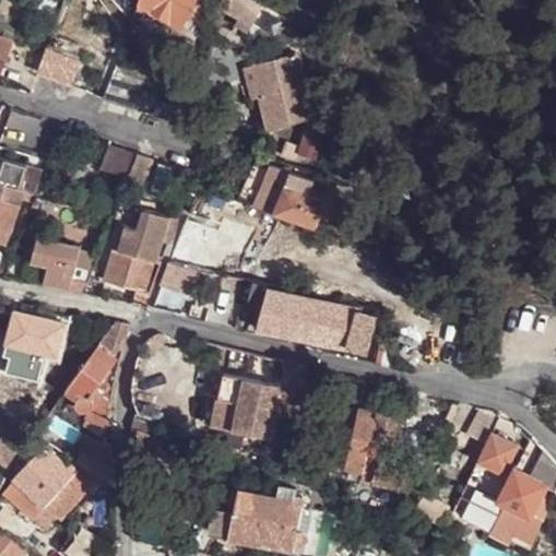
[(139,0),(138,3),(177,33),(196,0),(139,0)]
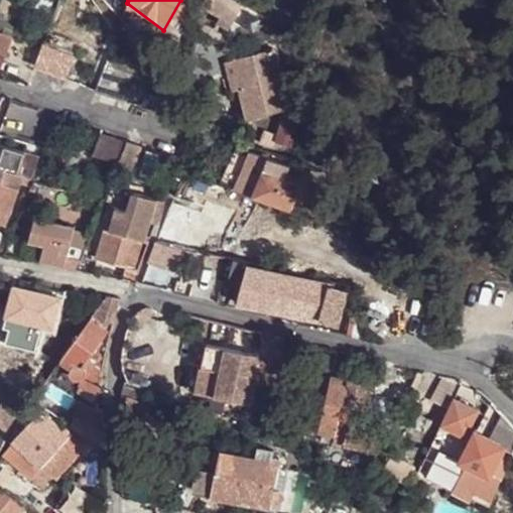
[(127,3),(124,11),(161,37),(163,30),(127,3)]
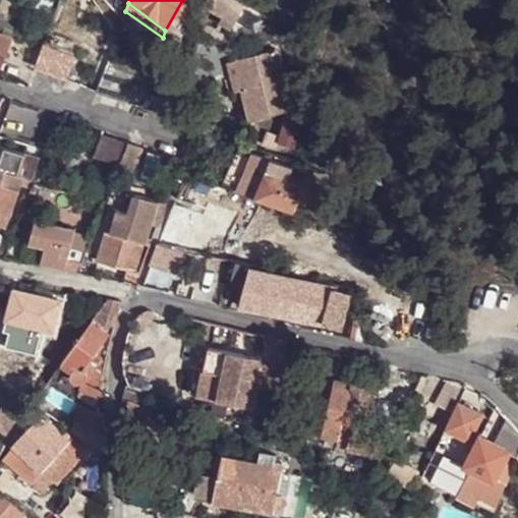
[(209,6),(205,17),(226,31),(233,19),(209,6)]
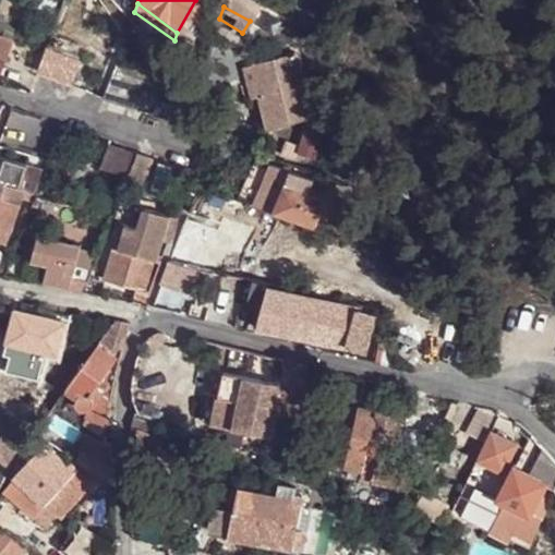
[(0,58),(3,60),(11,40),(0,36),(0,58)]
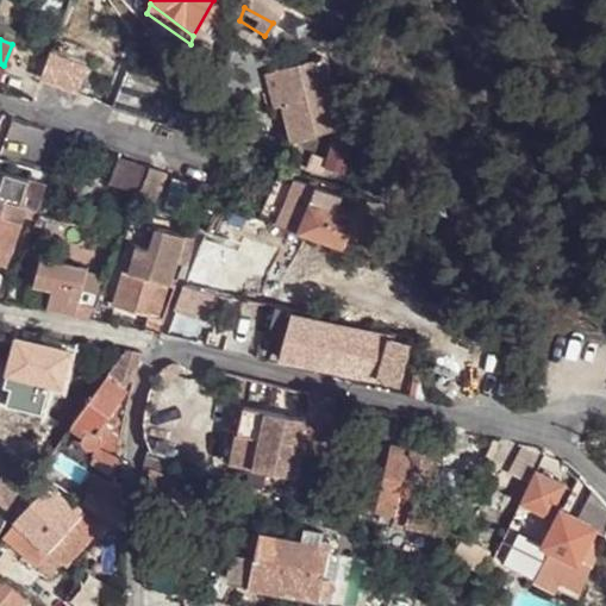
[(313,58),(268,75),(280,111),(289,142),(336,127),(313,58)]
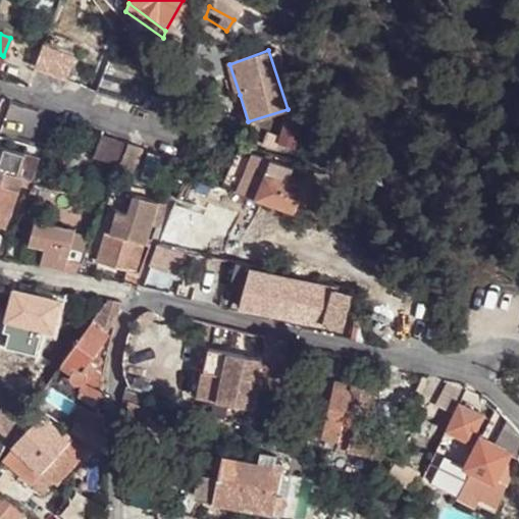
[(240,95),(229,64),(222,65),(232,97),(240,95)]
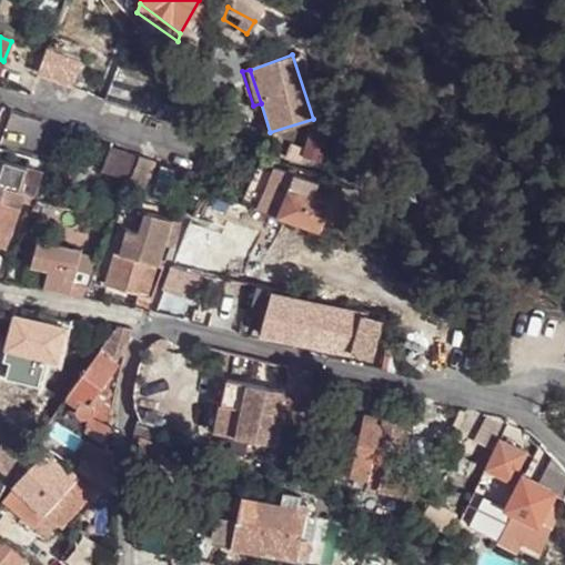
[(104,102),(135,114),(143,90),(113,78),(104,102)]
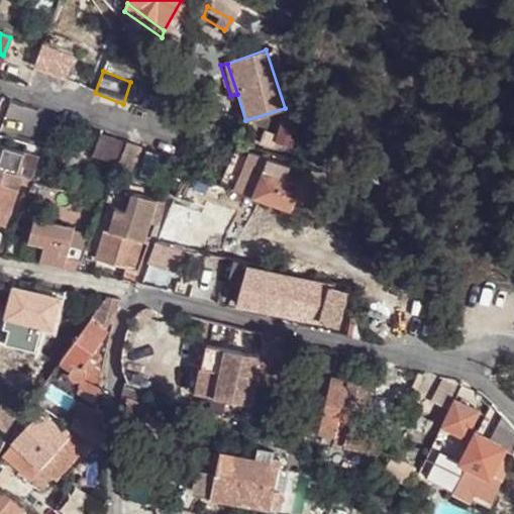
[(272,147),(291,150),(296,121),(277,118),(272,147)]
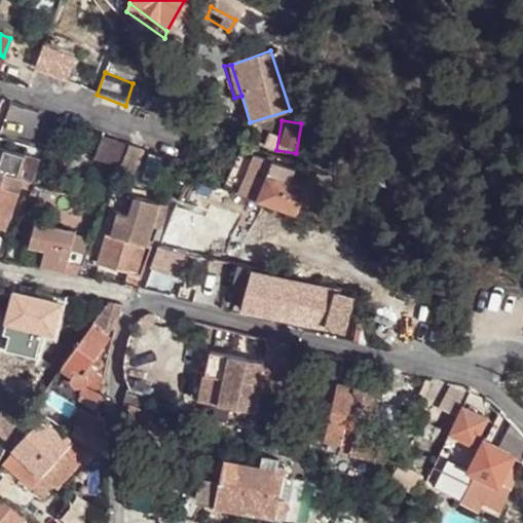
[(124,146),(100,138),(92,160),(116,170),(124,146)]
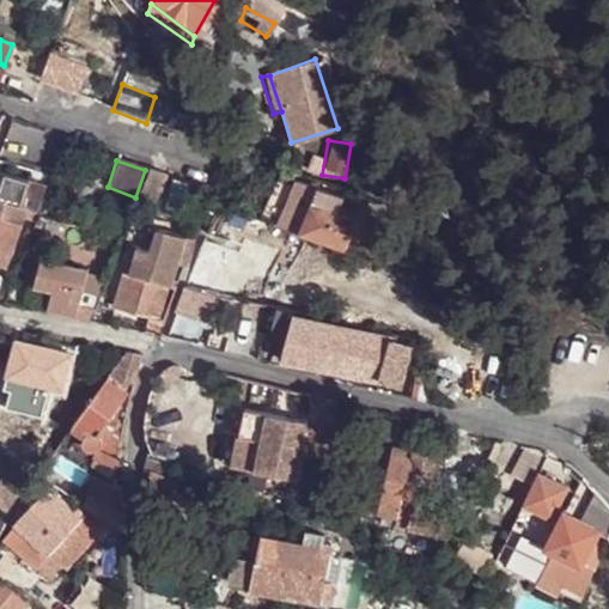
[(165,177),(145,170),(135,198),(135,200),(156,207),(165,177)]
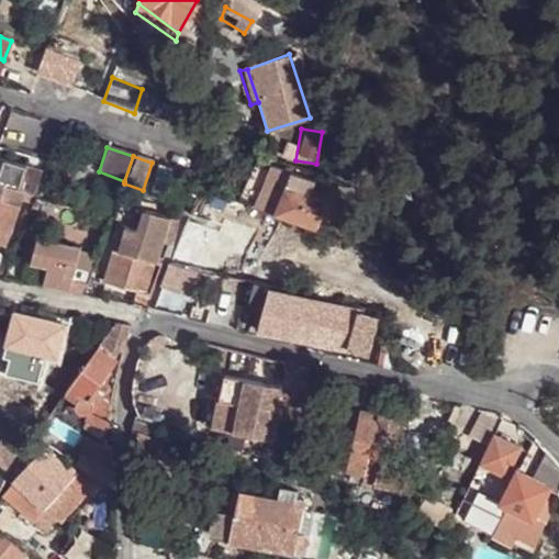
[(0,246),(2,247),(17,211),(18,211),(23,194),(32,198),(40,174),(0,159),(0,246)]
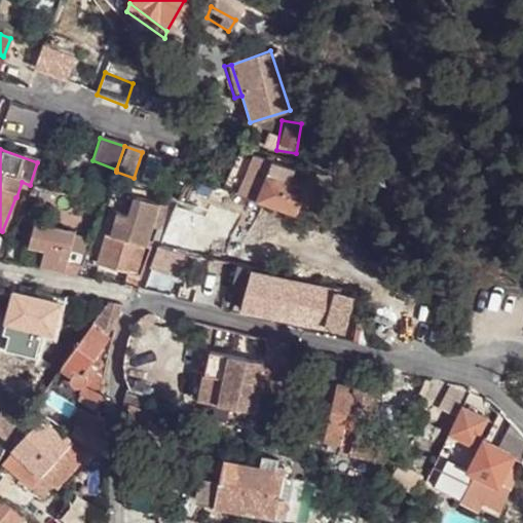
[(270,165),(253,159),(237,196),(255,203),(267,175),(270,165)]
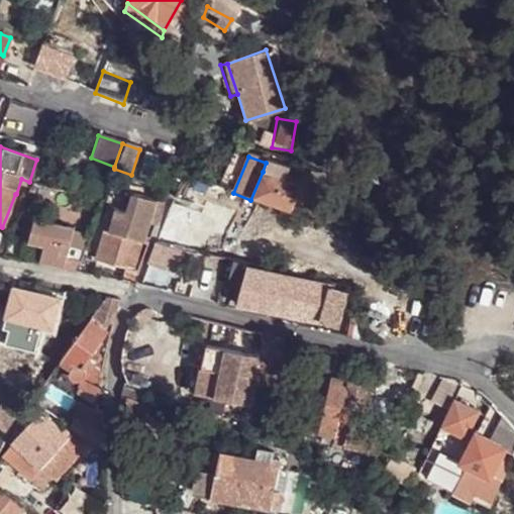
[(266,163),(263,172),(284,180),(289,167),(268,159),(266,163)]
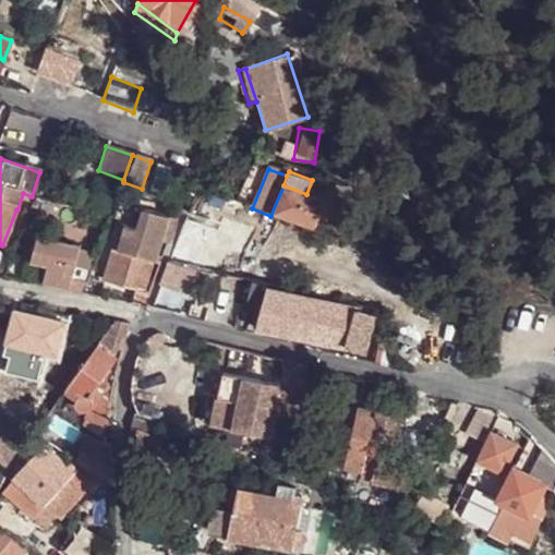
[(335,229),(351,230),(352,206),(349,188),(337,183),(335,229)]
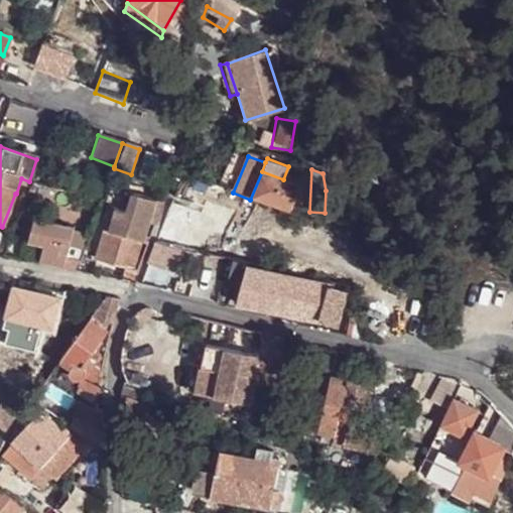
[(250,200),(289,214),(300,185),(283,179),(262,171),(250,200)]
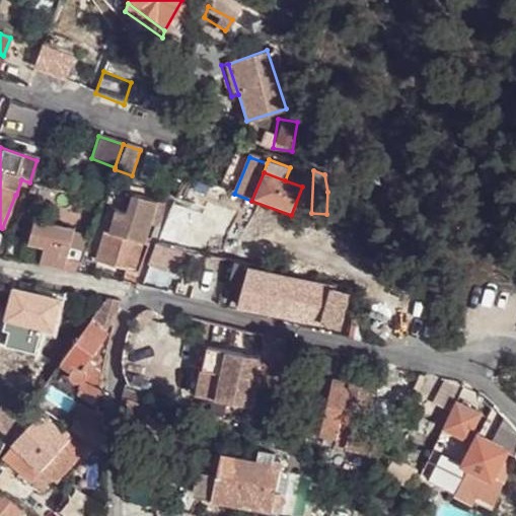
[(134,196),(111,188),(104,206),(112,208),(128,214),(134,196)]
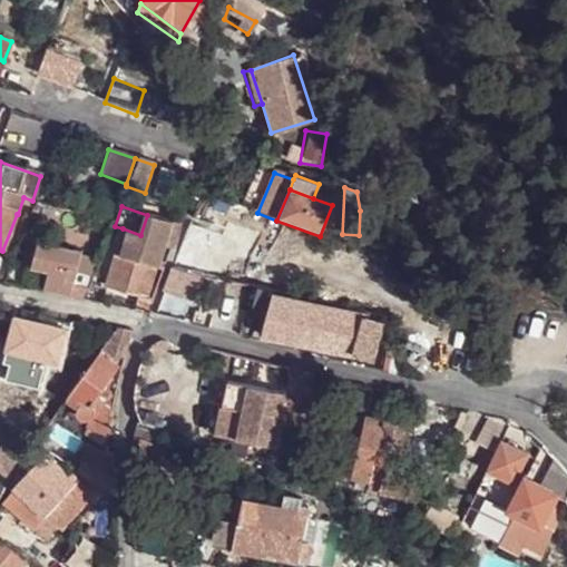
[(103,287),(105,287),(136,297),(144,301),(145,297),(155,269),(170,223),(147,215),(140,235),(123,228),(106,280),(103,287)]
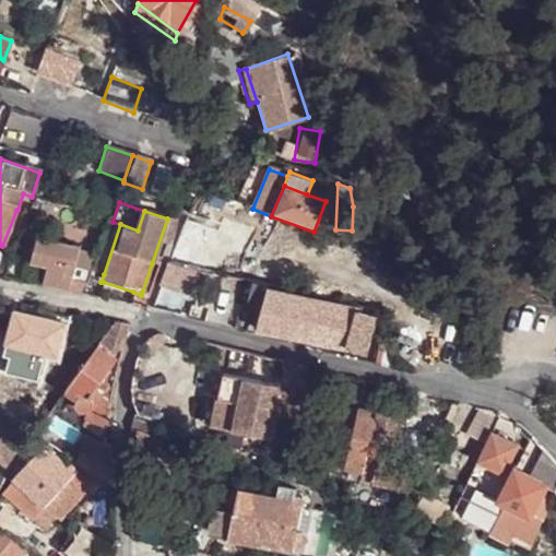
[(167,219),(152,263),(158,265),(176,221),(167,219)]
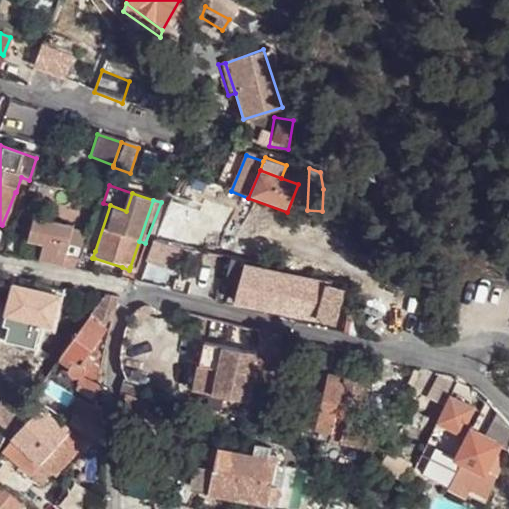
[(155,242),(183,248),(198,252),(206,232),(198,230),(203,217),(187,212),(188,209),(169,202),(163,219),(155,242)]
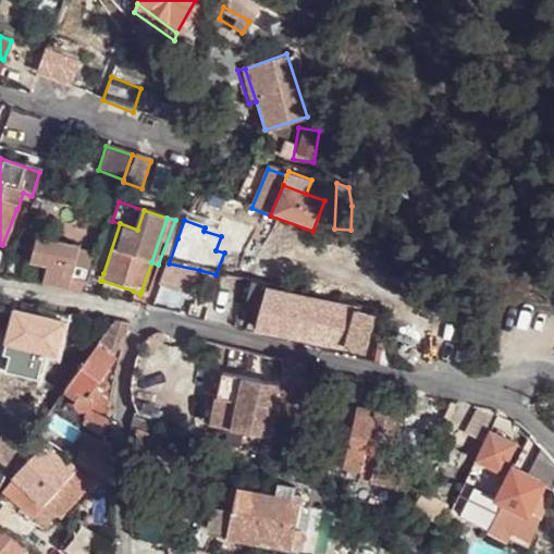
[(45,268),(40,283),(79,292),(89,268),(95,256),(76,251),(77,247),(34,239),(28,265),(45,268)]
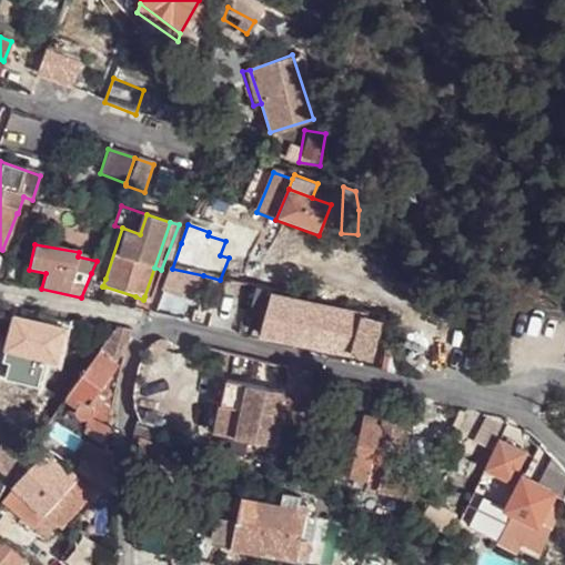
[(202,280),(203,275),(172,269),(162,291),(193,300),(197,293),(204,296),(209,282),(202,280)]
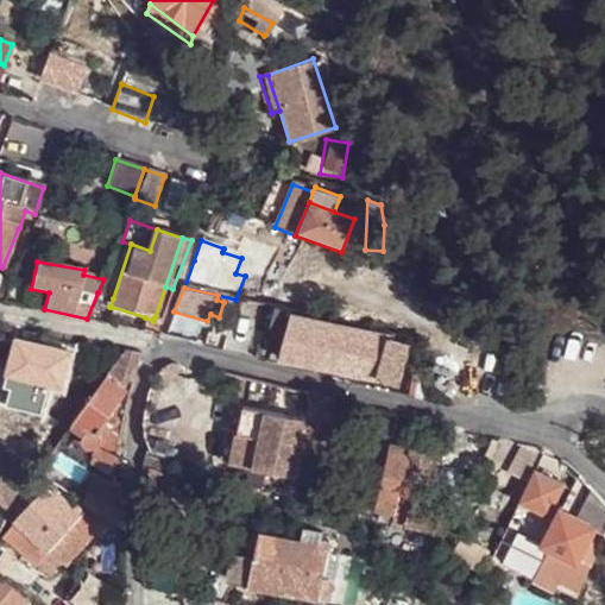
[(87,319),(105,322),(112,307),(109,307),(113,298),(98,292),(87,319)]
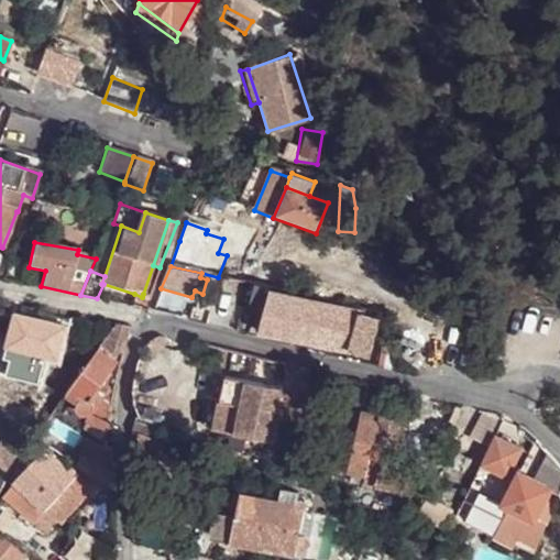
[(308,296),(336,303),(339,288),(311,282),(308,296)]
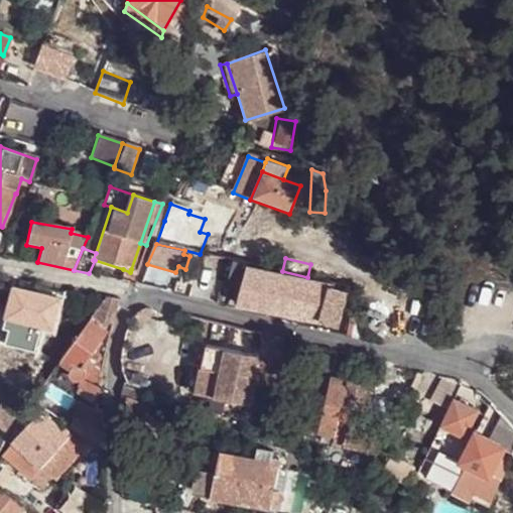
[(245,266),(232,263),(228,280),(242,283),(246,266),(245,266)]
